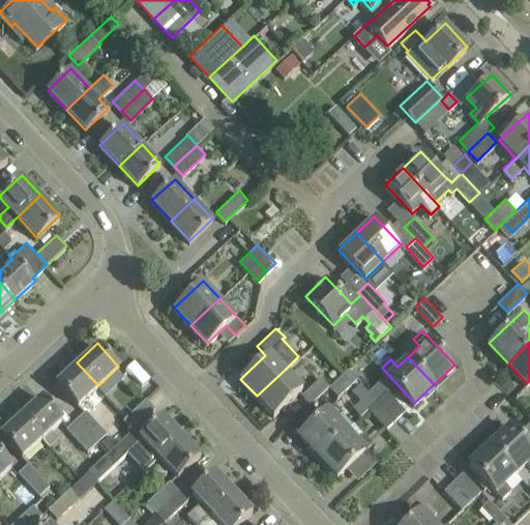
[(98,385),(77,362),(57,381),(78,404),(98,385)]
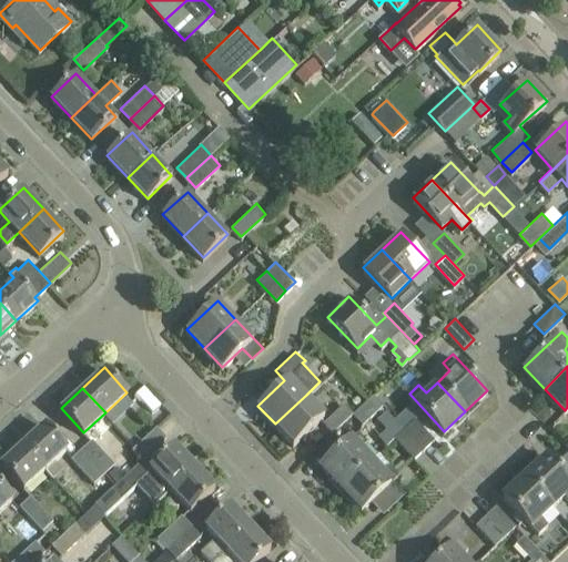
[(324,421),(333,430),(353,412),(363,422),(383,404),(373,392),(354,411),(344,401),(324,421)]
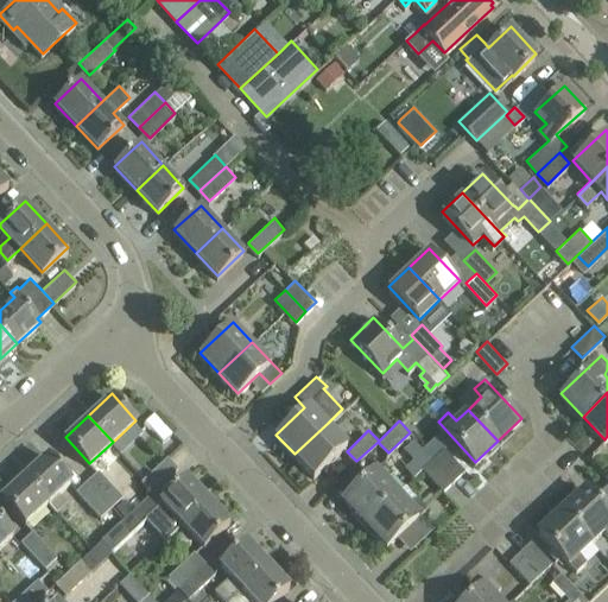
[(328,423),(295,454),(314,475),(347,443),(328,423)]
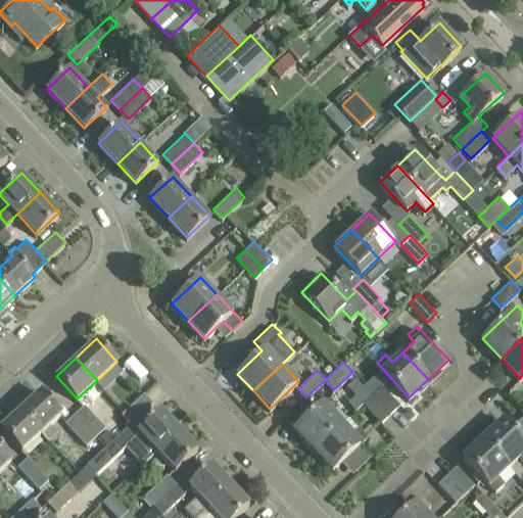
[(382,384),(373,393),(390,412),(399,404),(382,384)]
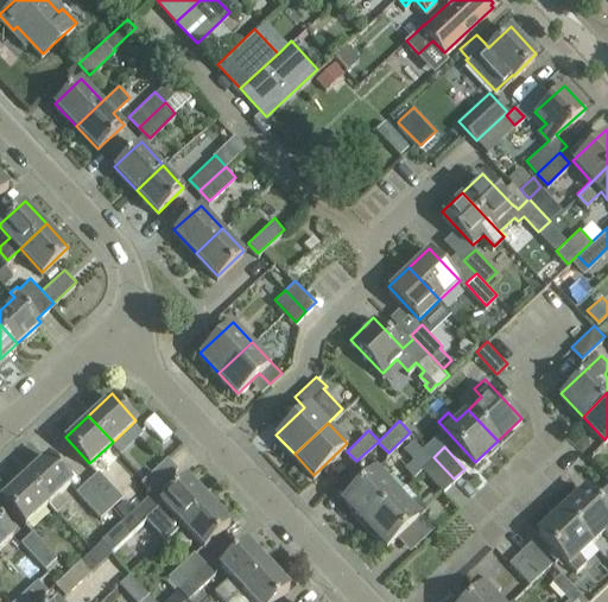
[(48,452),(24,474),(50,502),(73,481),(48,452)]
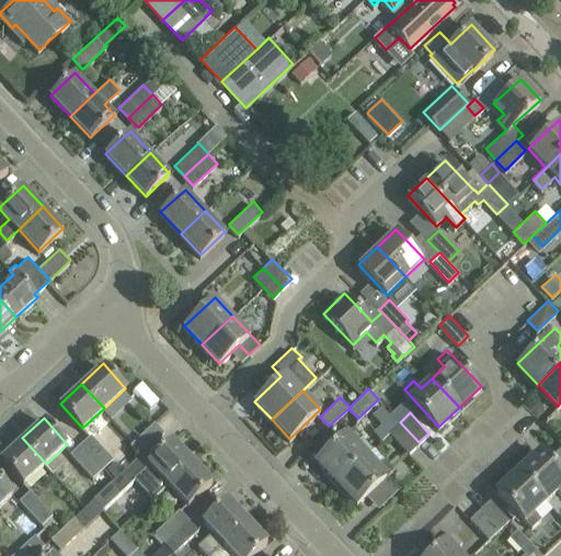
[(130,442),(140,453),(156,439),(164,430),(155,420),(130,442)]
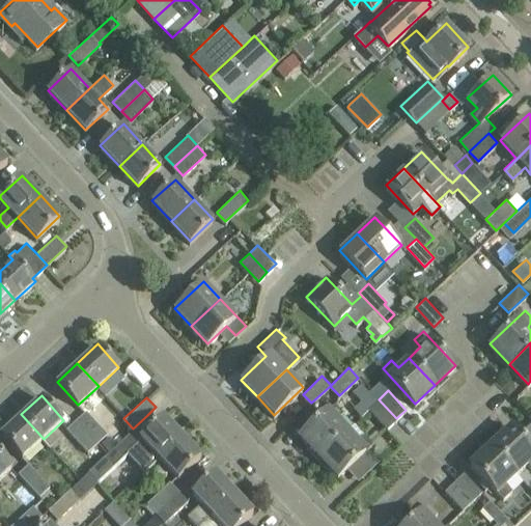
[(379,399),(369,408),(387,427),(396,418),(379,399)]
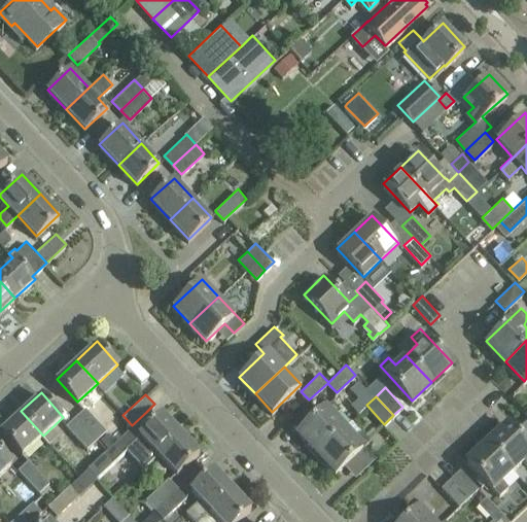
[(297,431),(316,452),(344,426),(334,415),(341,408),(332,399),(297,431)]
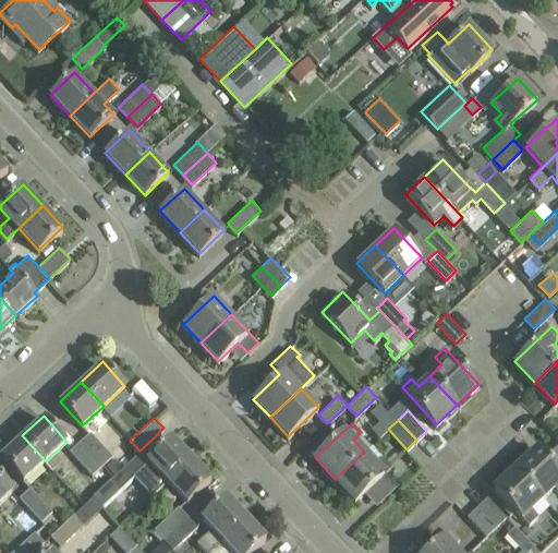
[(91,431),(81,441),(104,465),(113,455),(91,431)]
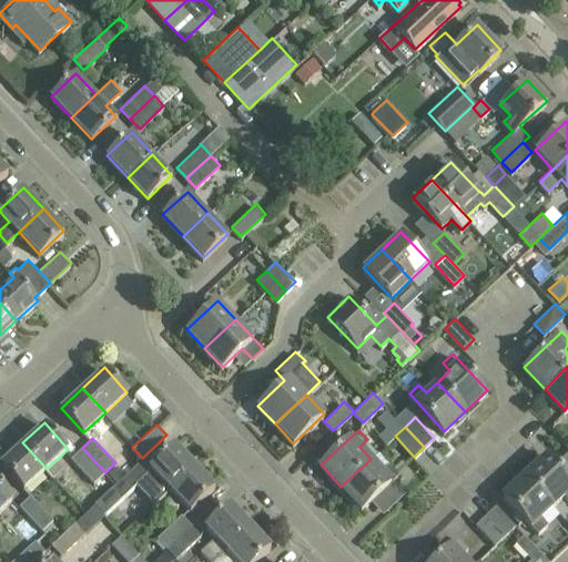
[(47,469),(22,442),(1,462),(24,489),(47,469)]
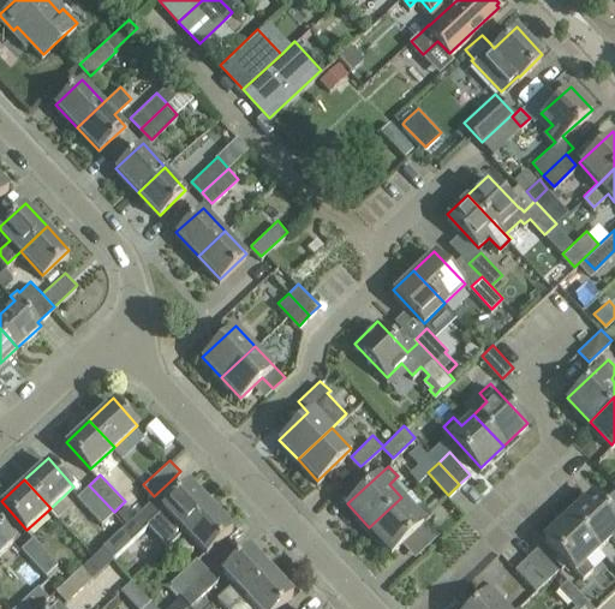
[(144,506),(127,521),(102,544),(113,555),(148,523),(167,544),(210,503),(189,479),(179,489),(171,481),(154,496),(144,506)]
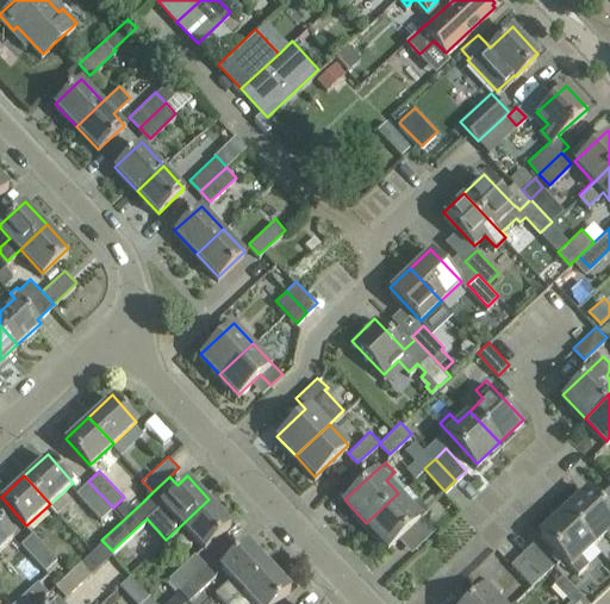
[(113,508),(88,481),(78,492),(103,517),(113,508)]
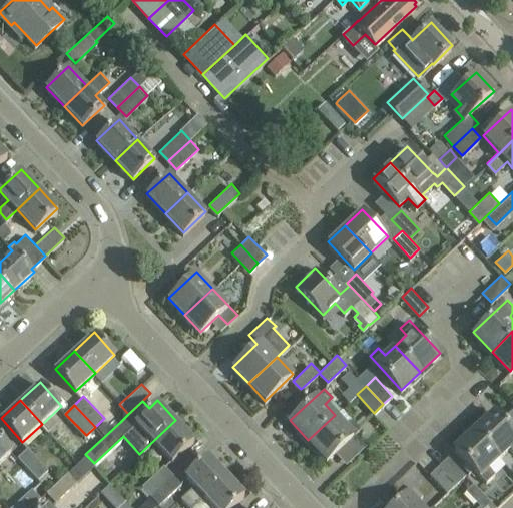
[(335,415),(308,440),(327,459),(360,428),(352,419),(353,418),(343,407),(335,415)]
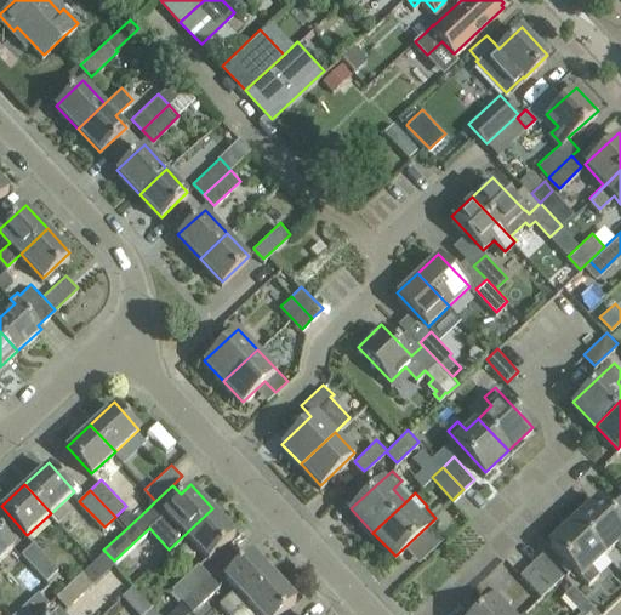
[(597,496),(574,519),(604,552),(617,540),(620,544),(620,494),(620,495),(613,502),(613,504),(608,508),(597,496)]
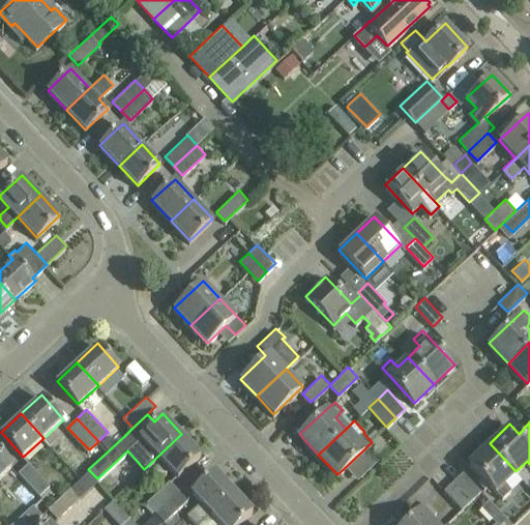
[(201,454),(181,434),(144,469),(158,456),(177,475),(201,454)]
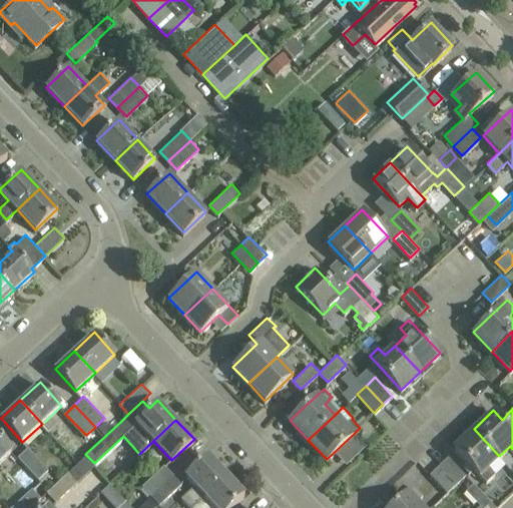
[(499,456),(474,429),(454,447),(487,481),(495,473),(489,466),(499,456)]
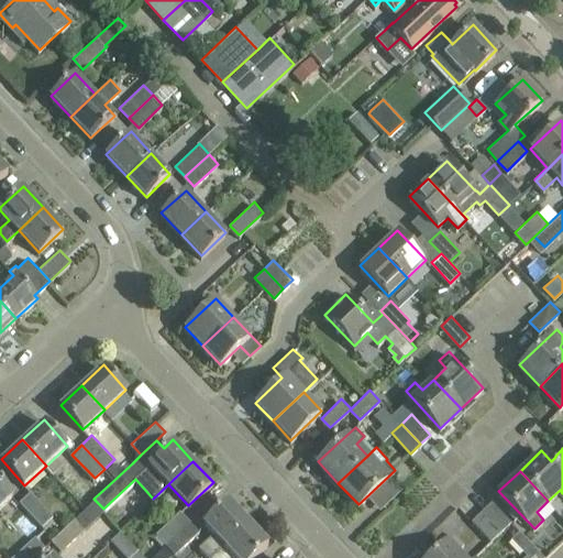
[(0,505),(13,494),(0,480),(0,505)]
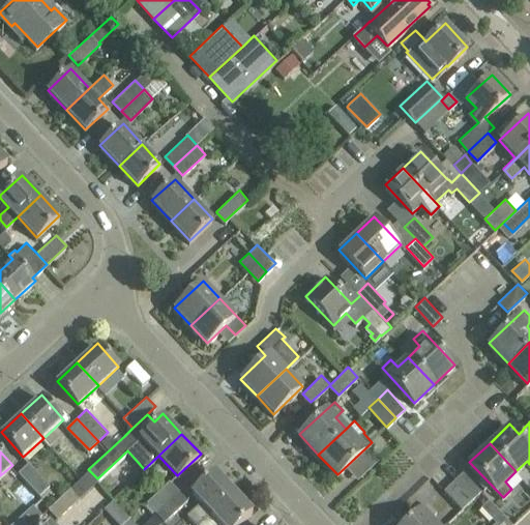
[(20,471),(40,494),(51,486),(30,463),(20,471)]
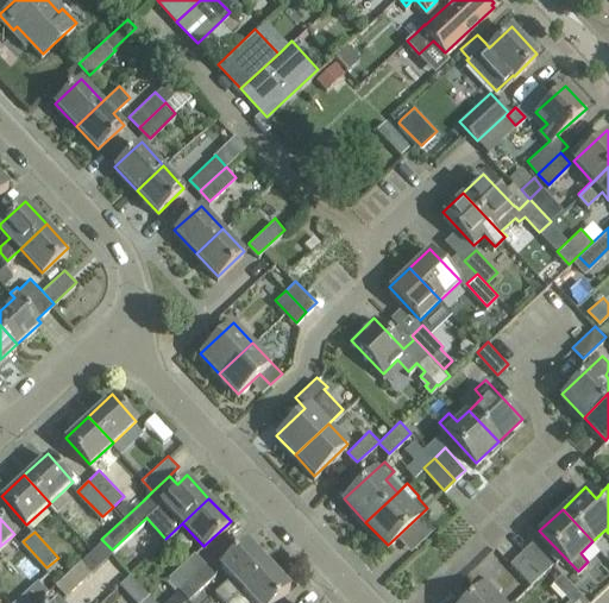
[(214,589),(226,602),(268,561),(246,539),(220,564),(230,575),(214,589)]
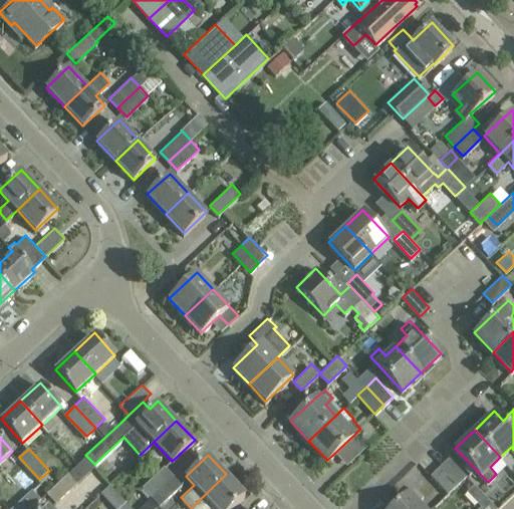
[(449,456),(440,465),(457,483),(467,475),(449,456)]
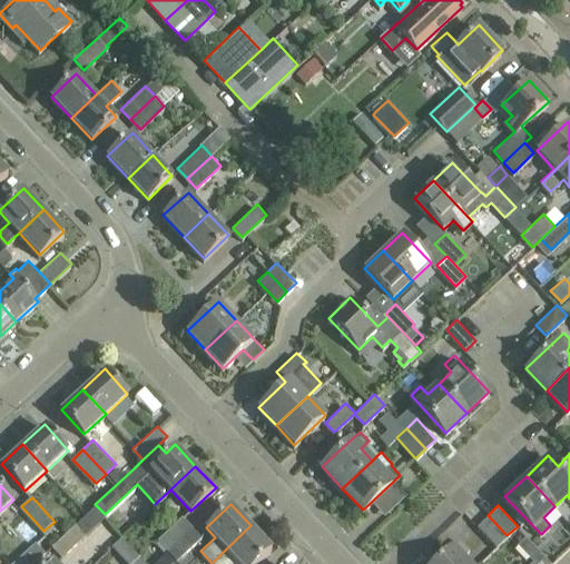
[(507,535),(488,515),(478,525),(497,545),(507,535)]
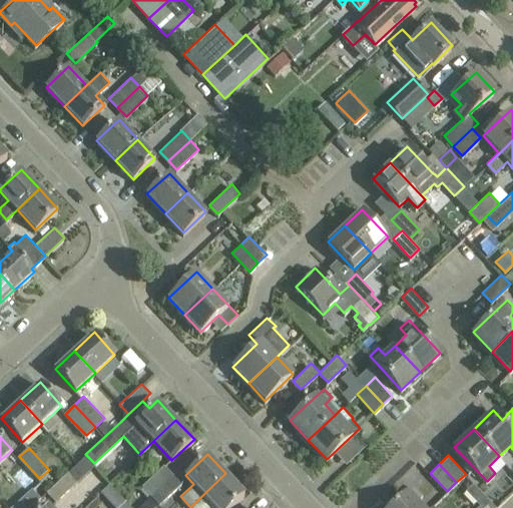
[(143,486),(151,495),(173,474),(165,465),(143,486)]
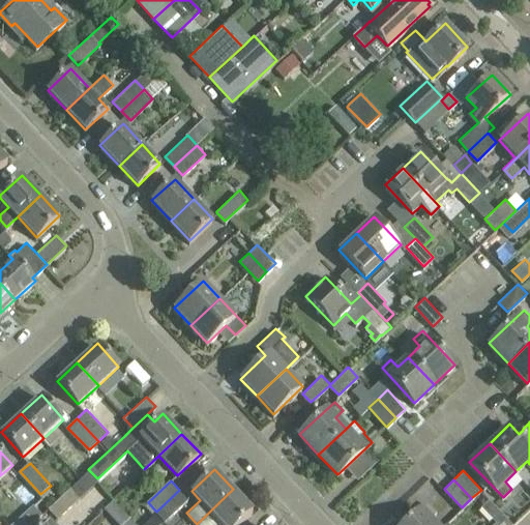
[(48,507),(57,518),(80,496),(70,487),(48,507)]
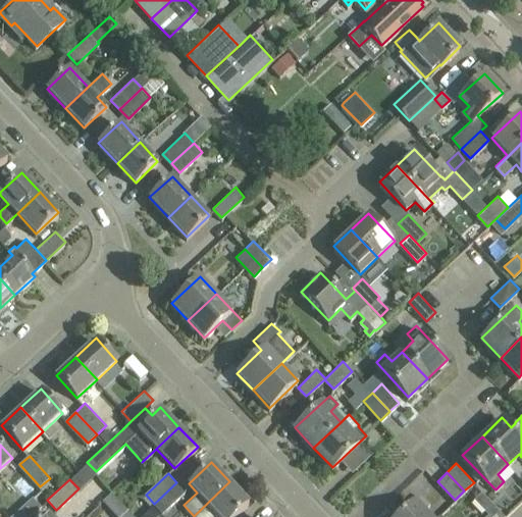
[(229,481),(194,516),(195,516),(211,516),(216,513),(220,516),(231,516),(249,502),(229,481)]
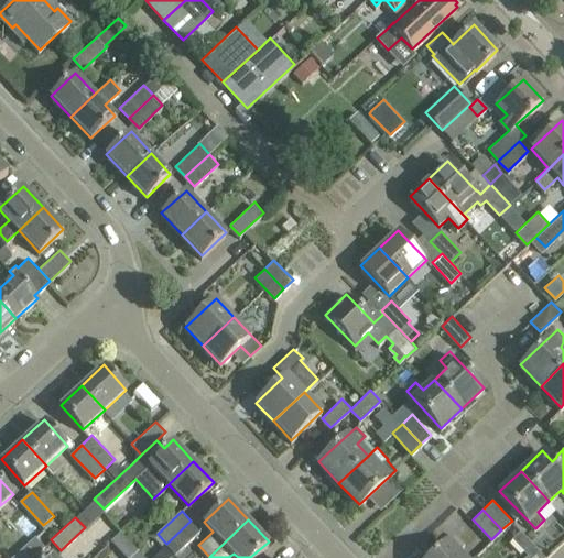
[(191,521),(166,544),(176,554),(199,531),(191,521)]
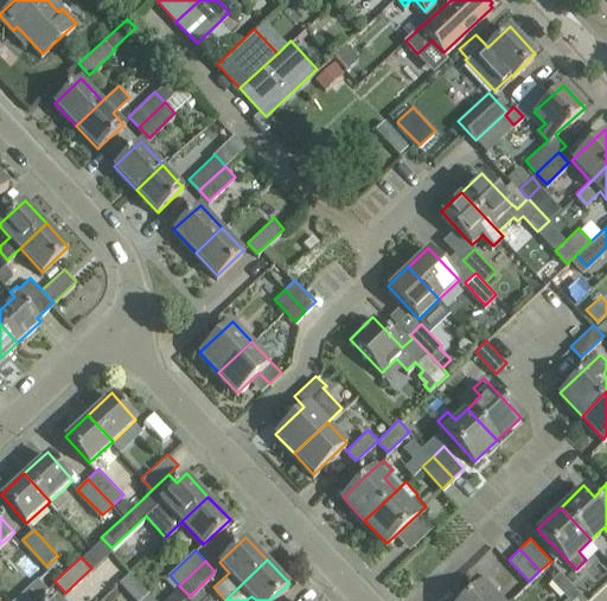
[(461,600),(499,600),(491,593),(500,584),(490,574),(461,600)]
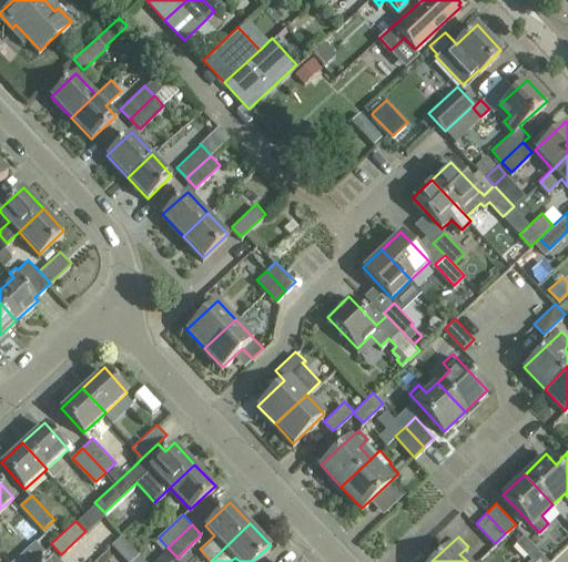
[(36,539),(11,561),(30,561),(44,550),(36,539)]
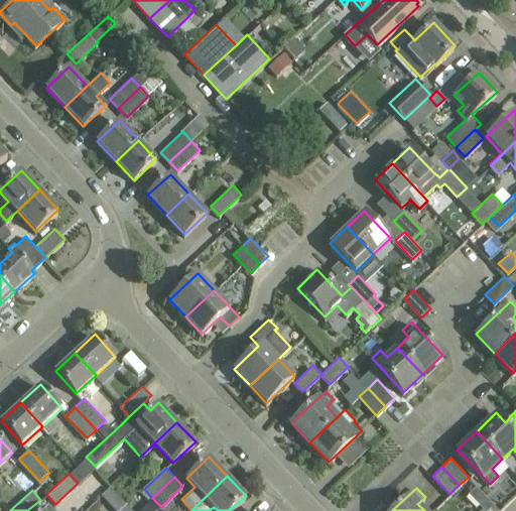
[(491,500),(479,510),(497,510),(499,509),(491,500)]
